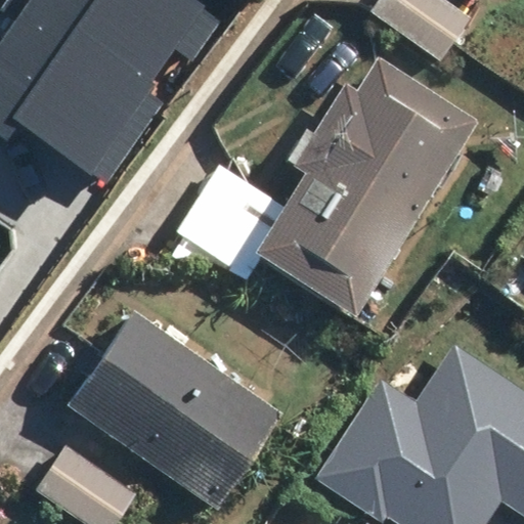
[(2,0),(0,3),(0,139),(9,127),(83,179),(85,176),(103,188),(223,22),(192,0),(2,0)]
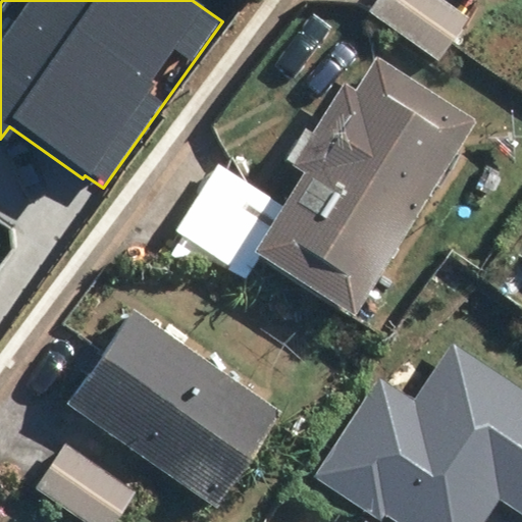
[(465,19),(436,0),(375,0),(368,12),(436,59),(465,19)]
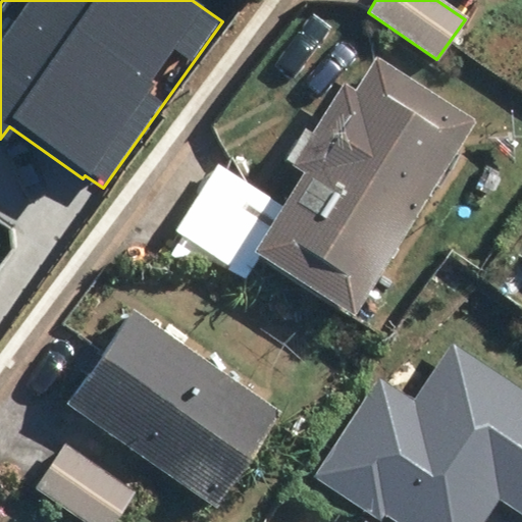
[(278,203),(217,162),(173,227),(246,274),(257,258),(345,316),(474,122),(371,55),(348,90),(340,85),(285,165),(298,174),(278,203)]
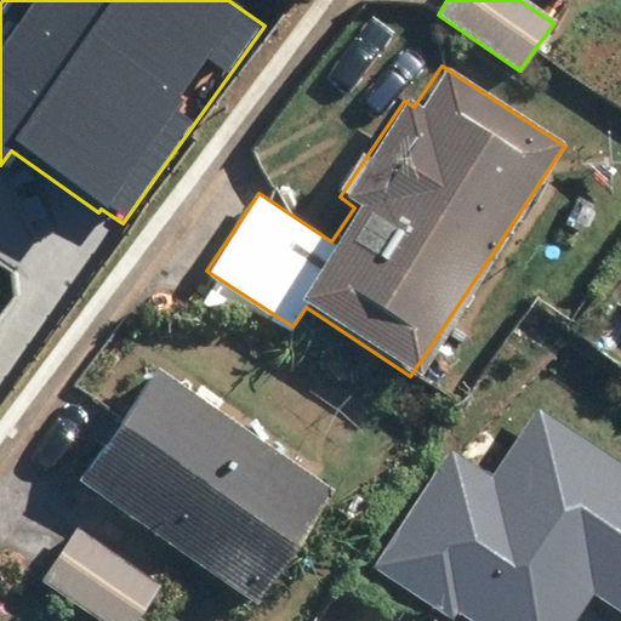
[(332,488),(158,369),(79,484),(252,603),(332,488)]
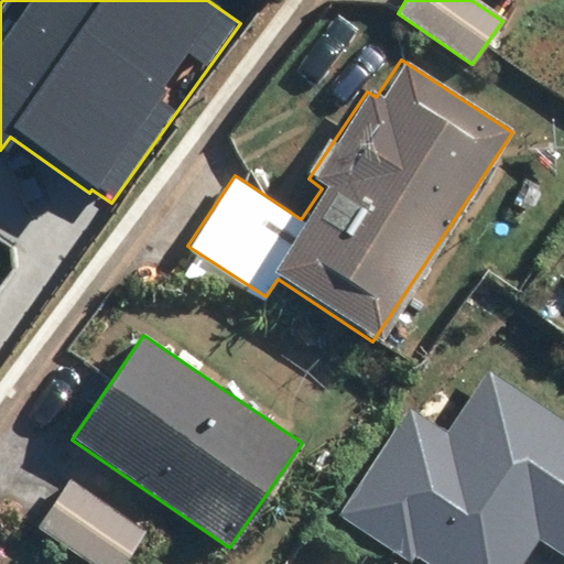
[(447,431),(412,407),(338,514),(409,562),(413,556),(424,563),(519,563),(539,535),(563,552),(563,414),(491,366),(447,431)]
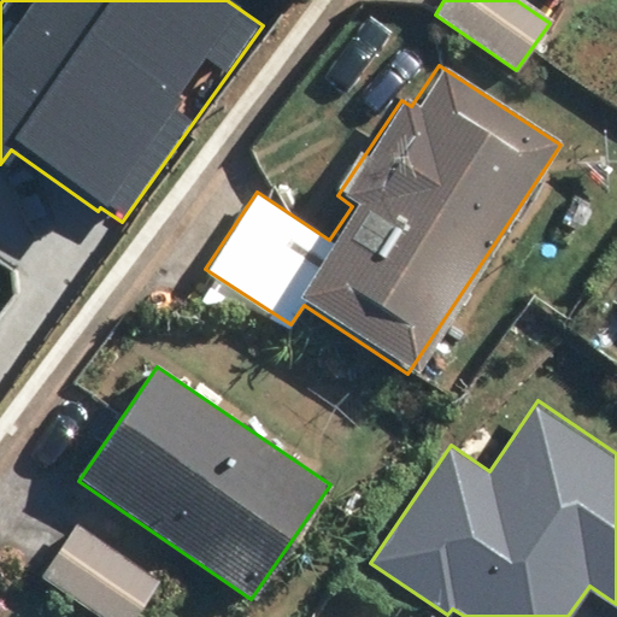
[(137,616),(162,582),(74,524),(37,579),(94,616),(137,616)]
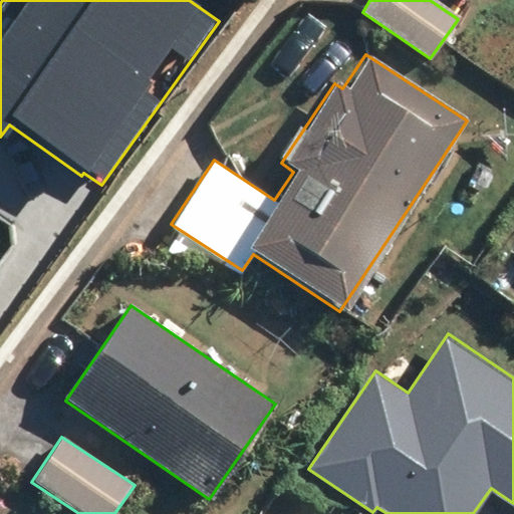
All buildings are outlined.
